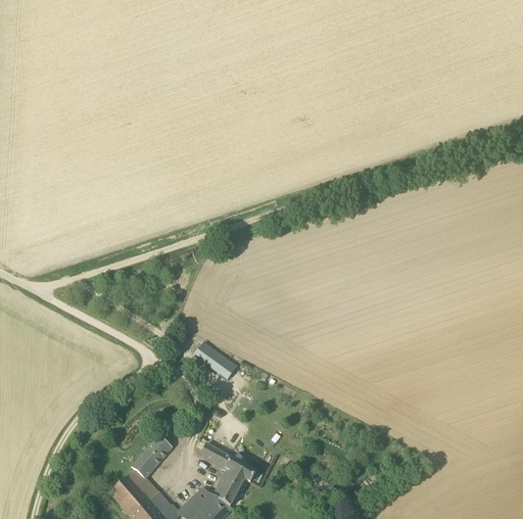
[(194,354),(227,378),(237,364),(203,339),(194,354)]
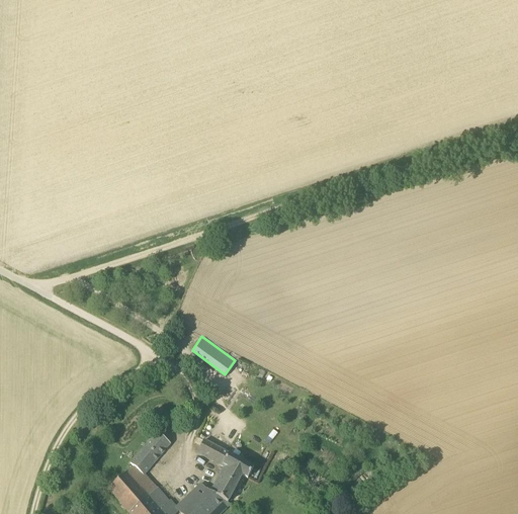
[(231,400),(237,390),(229,383),(222,395),(231,400)]
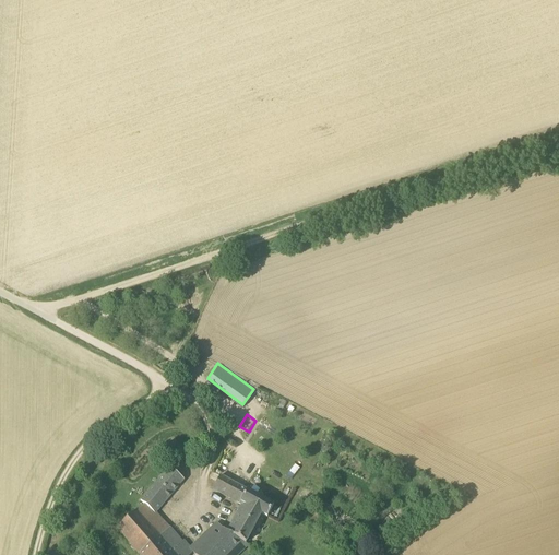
[(185,476),(169,463),(141,497),(155,510),(185,476)]
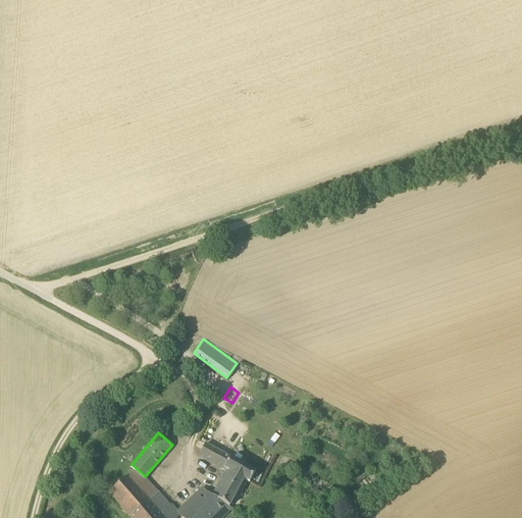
[(224,465),(230,455),(206,441),(199,452),(224,465)]
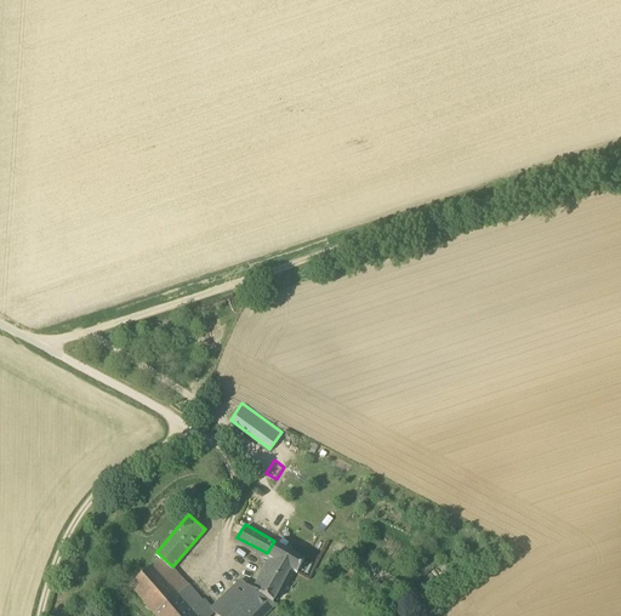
[(269,554),(290,566),(297,570),(303,558),(274,541),(267,553),(269,554)]
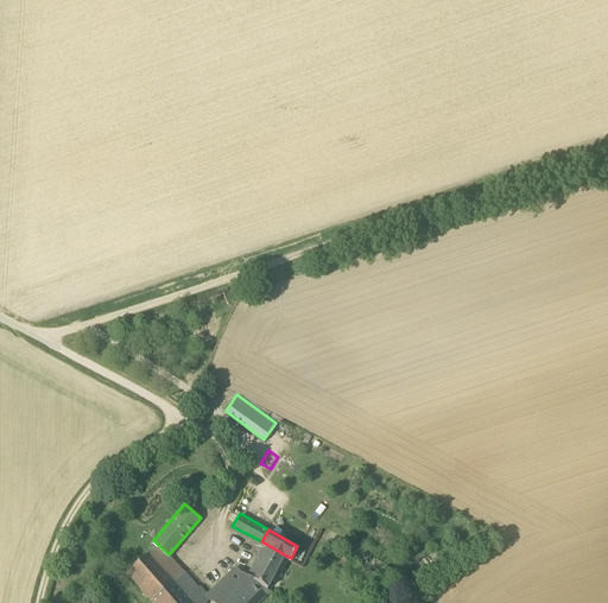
[(284,554),(264,543),(247,575),(267,586),(284,554)]
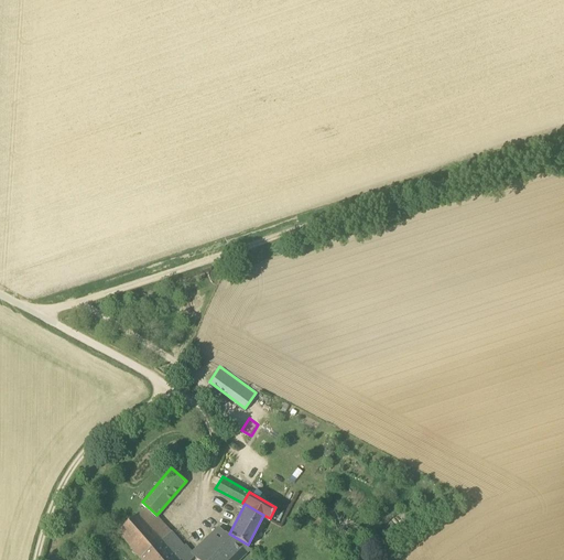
[(139,513),(141,510),(140,509),(117,530),(118,531),(119,530),(140,556),(161,537),(139,513)]
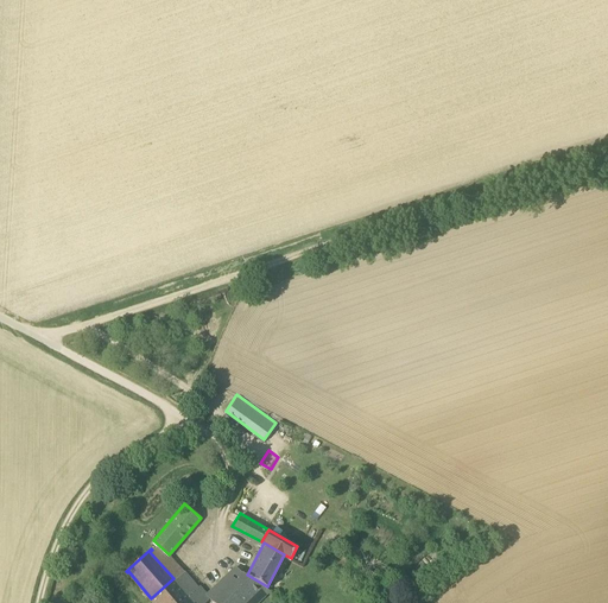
[(173,578),(151,598),(154,602),(202,602),(211,596),(200,583),(197,585),(184,570),(185,570),(184,569),(173,578)]
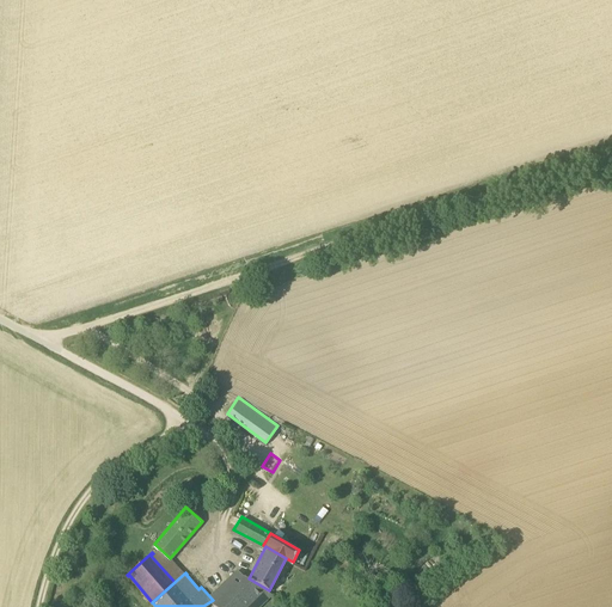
[(244,576),(214,604),(216,606),(256,606),(259,605),(269,596),(269,590),(249,578),(244,575),(244,576)]
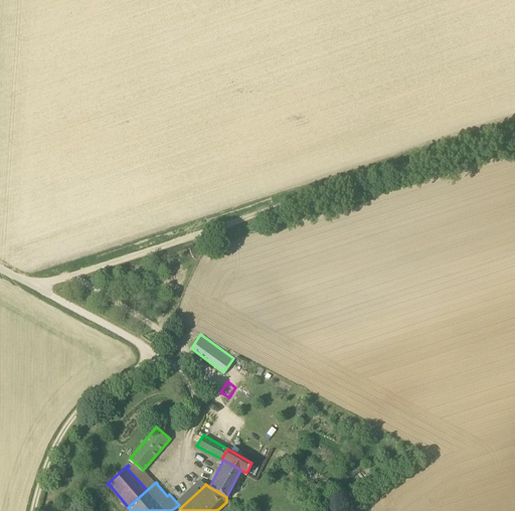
All buildings are outlined.
